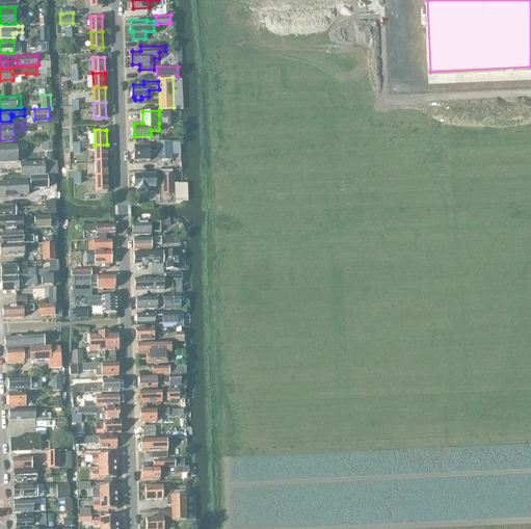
[(45,151),(53,150),(52,139),(44,140),(45,151)]
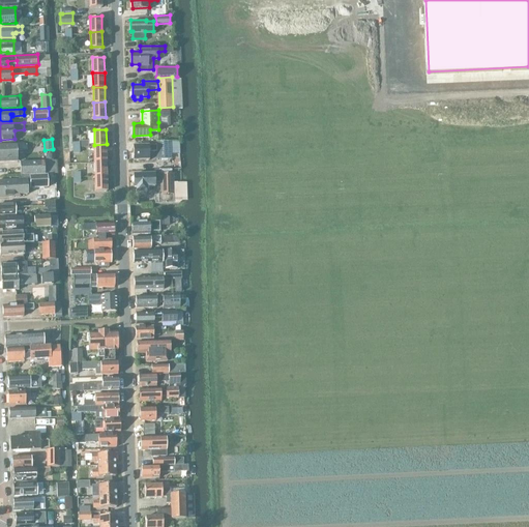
[(157,139),(157,140),(157,157),(172,156),(172,139),(157,139)]
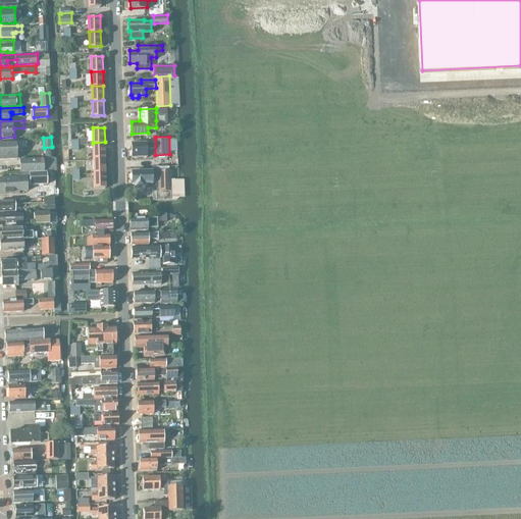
[(0,157),(18,157),(17,146),(28,146),(27,141),(24,141),(24,139),(0,140),(0,157)]
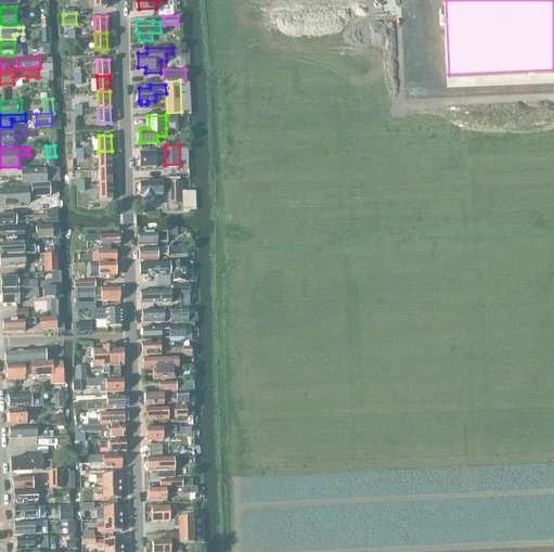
[(140,151),(141,166),(157,165),(157,156),(165,156),(164,150),(157,150),(140,151)]
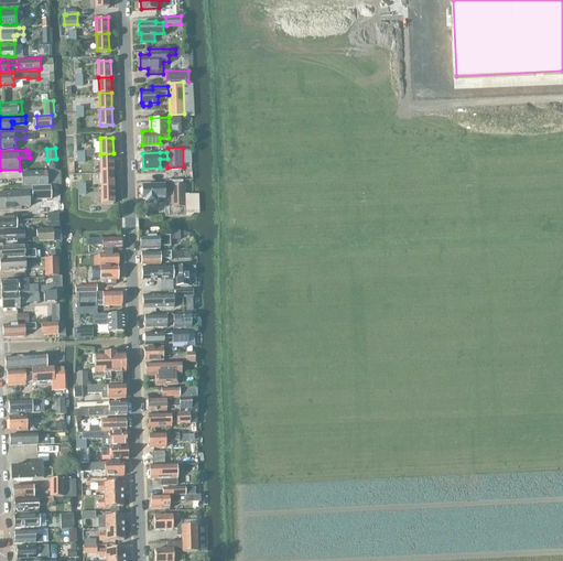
[(100,154),(101,170),(114,170),(114,153),(100,154)]
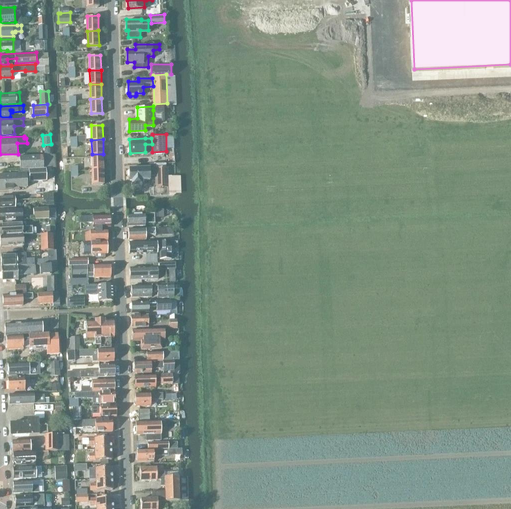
[(46,161),(55,161),(55,153),(46,152),(46,161)]
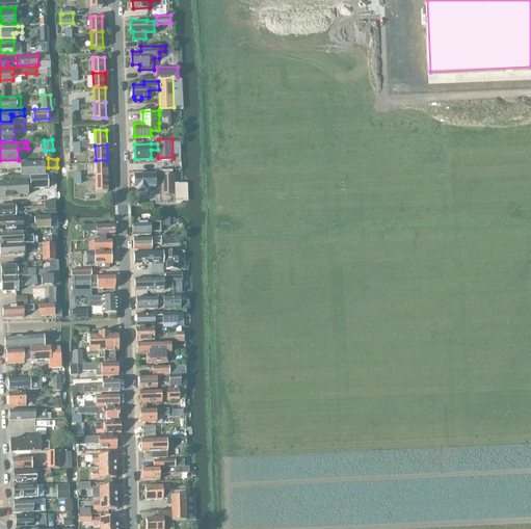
[(46,173),(46,159),(21,160),(22,174),(38,173),(46,173)]
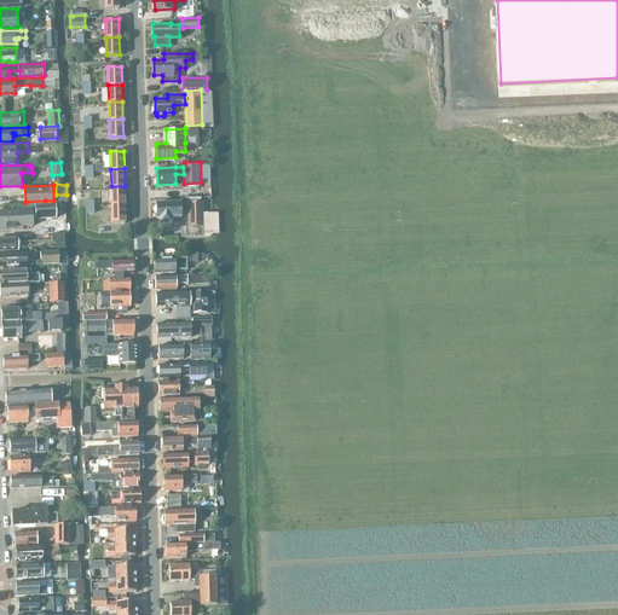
[(111,186),(111,203),(125,203),(125,186),(111,186)]
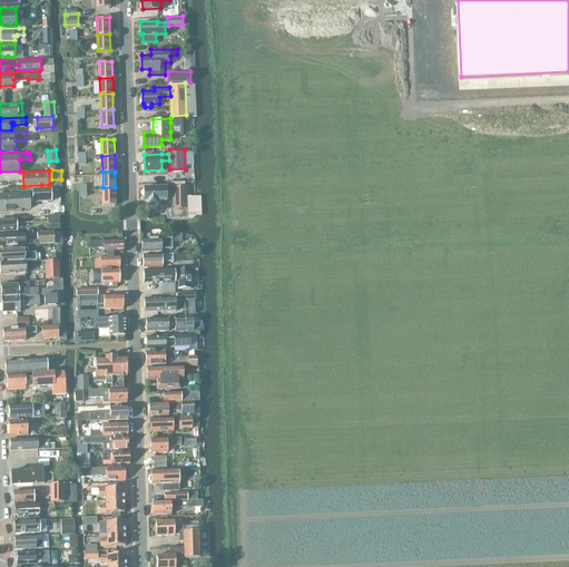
[(167,185),(167,186),(174,186),(174,193),(174,206),(167,206),(167,216),(194,215),(197,213),(197,206),(187,206),(187,184),(186,184),(186,179),(170,179),(170,181),(167,181),(167,185)]
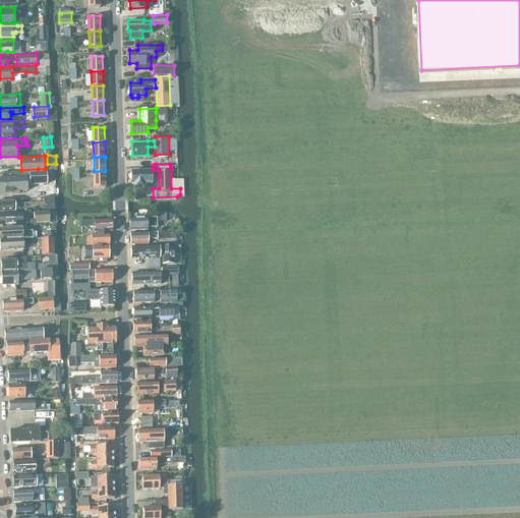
[(153,169),(132,169),(132,181),(134,181),(134,186),(146,186),(146,181),(153,181),(153,176),(159,176),(159,170),(153,170),(153,169)]
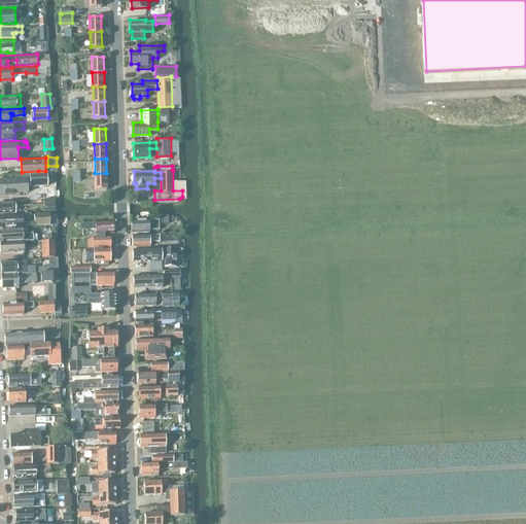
[(20,177),(0,177),(0,194),(21,194),(21,190),(28,190),(28,185),(31,185),(31,184),(48,183),(47,172),(20,173),(20,177)]
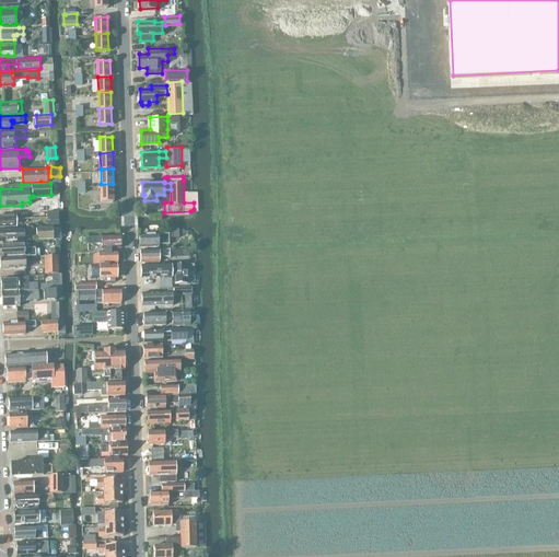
[(113,184),(101,184),(102,200),(114,199),(113,184)]
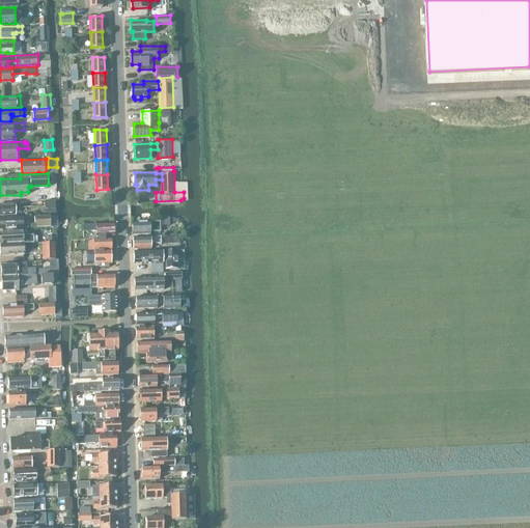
[(16,205),(24,205),(24,200),(16,201),(0,201),(0,213),(16,213),(16,205)]
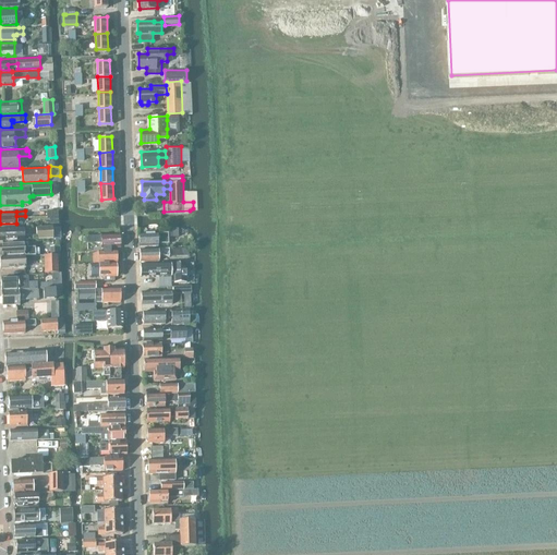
[(37,226),(37,237),(55,236),(53,225),(37,226)]
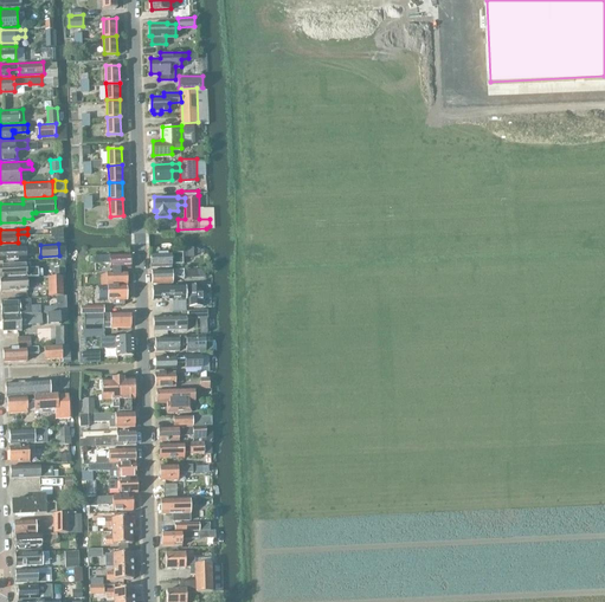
[(0,258),(27,258),(27,245),(0,245),(0,258)]
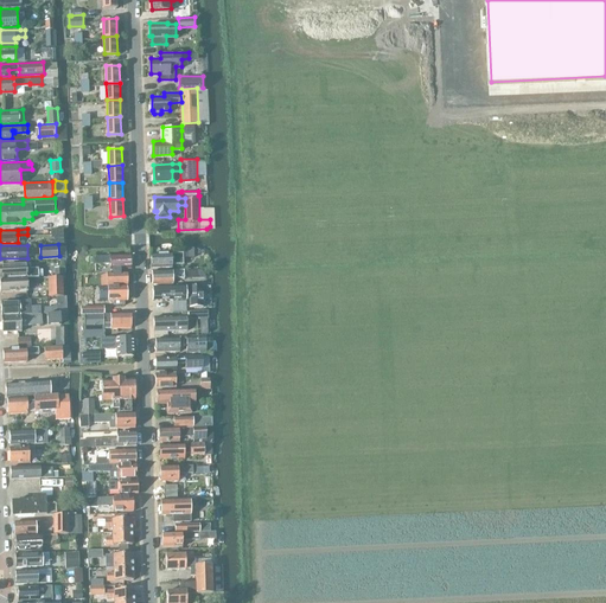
[(173,262),(184,262),(184,251),(173,252),(173,251),(152,252),(153,265),(173,265),(173,262)]
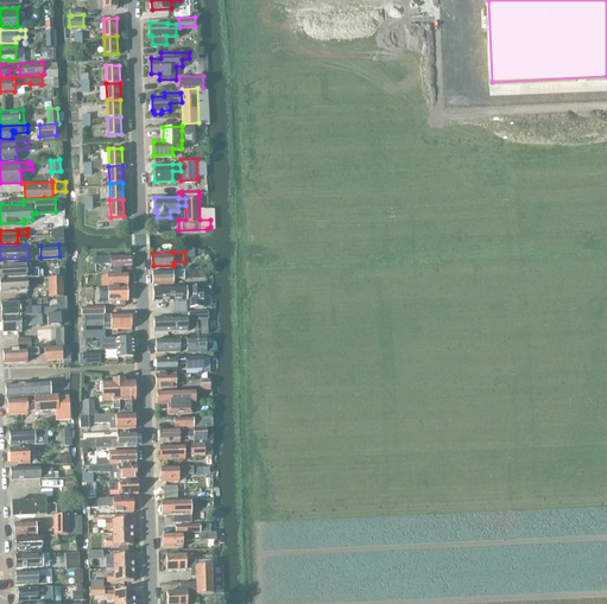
[(132,254),(96,255),(96,262),(112,261),(112,267),(113,267),(114,271),(122,271),(122,267),(132,266),(132,254)]
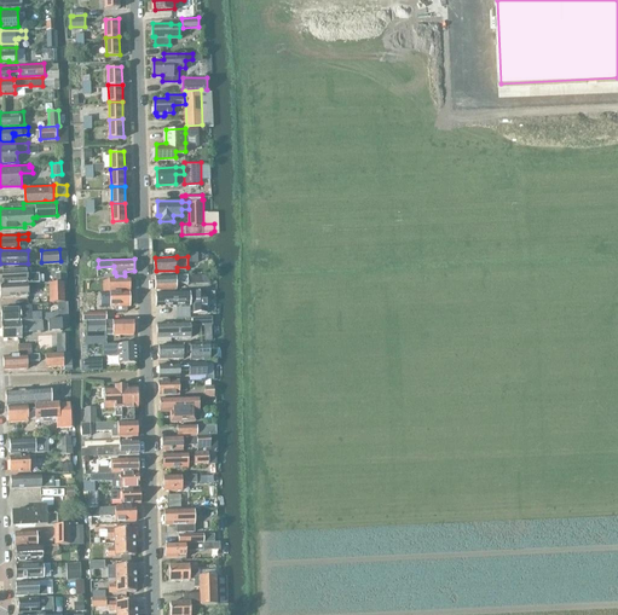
[(0,268),(0,273),(0,283),(40,280),(39,272),(21,273),(21,268),(0,268)]
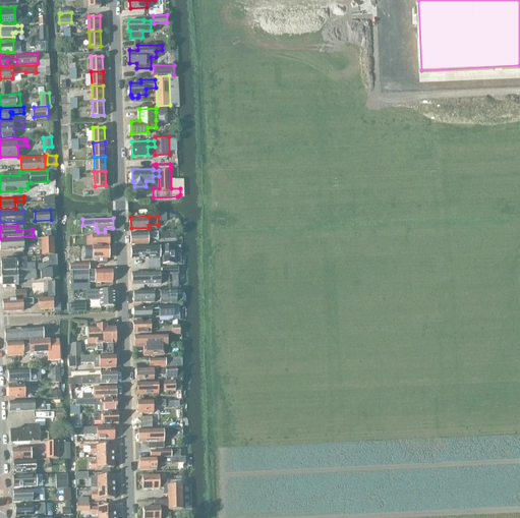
[(153,237),(159,237),(159,230),(131,231),(131,242),(149,241),(149,236),(153,236),(153,237)]
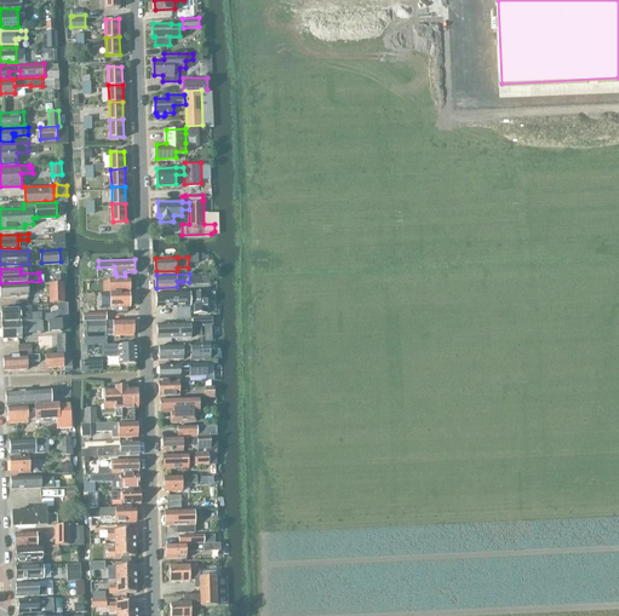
[(110,276),(110,289),(131,289),(131,276),(125,276),(116,276),(110,276)]
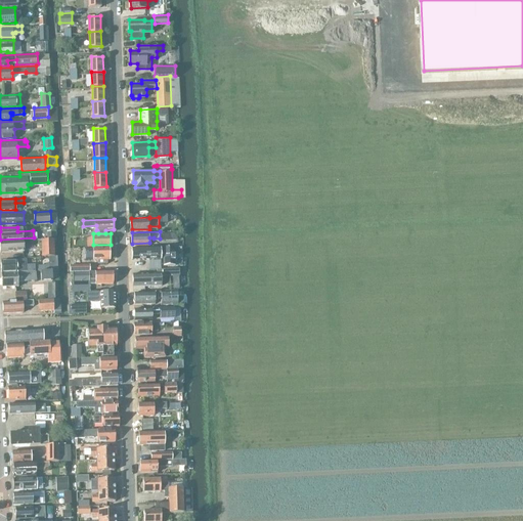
[(43,237),(43,254),(55,254),(55,237),(43,237)]
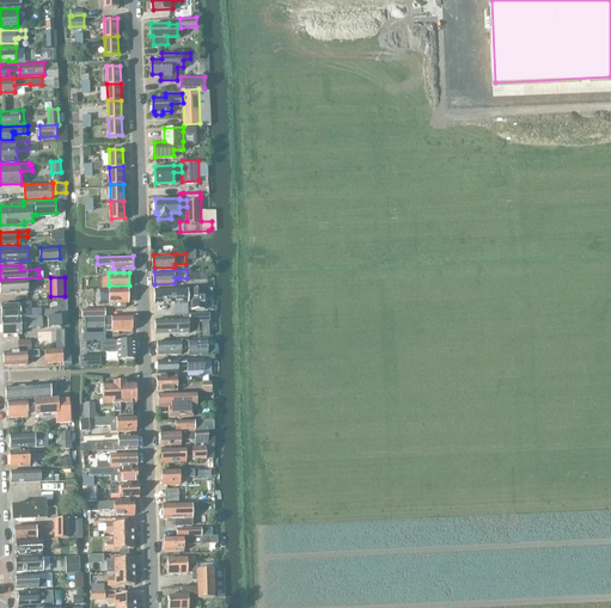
[(0,280),(1,293),(29,290),(28,278),(0,280)]
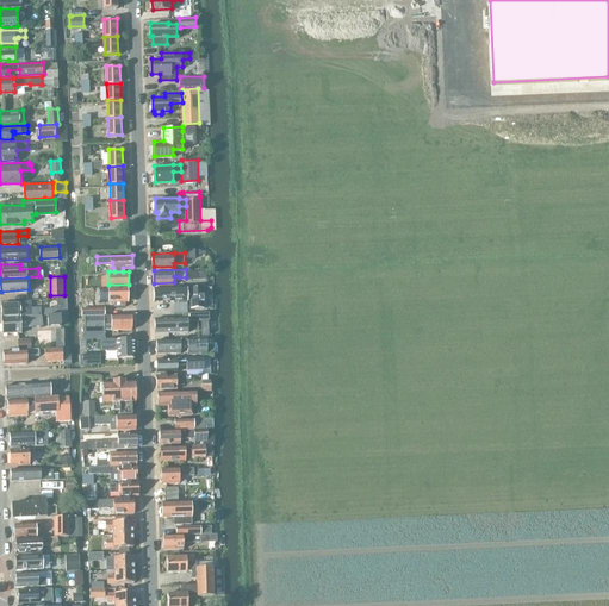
[(104,295),(104,303),(110,303),(110,300),(129,299),(129,293),(130,292),(130,289),(128,288),(128,285),(110,286),(110,295),(104,295)]
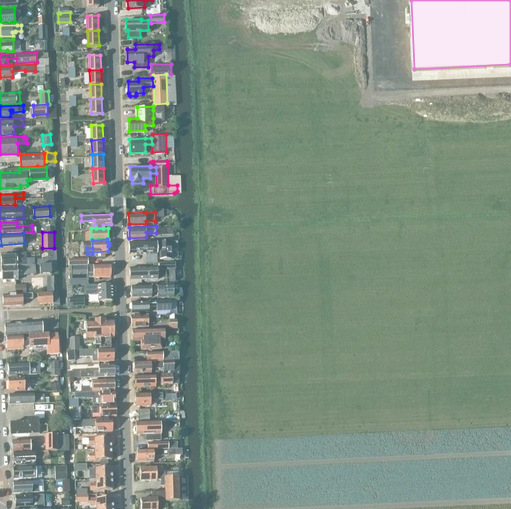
[(129,240),(130,251),(158,251),(158,239),(129,240)]
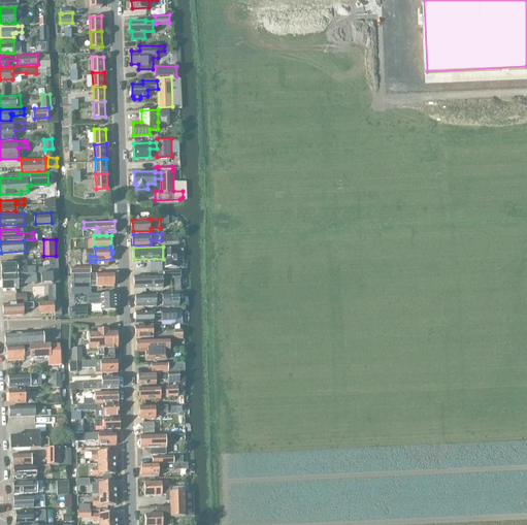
[(165,247),(166,265),(177,265),(176,247),(165,247)]
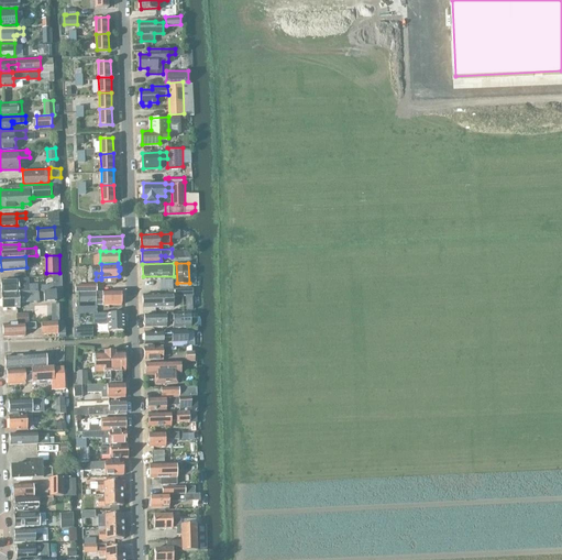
[(20,275),(19,277),(1,278),(2,291),(29,289),(29,285),(20,286),(19,280),(28,280),(28,275),(20,275)]
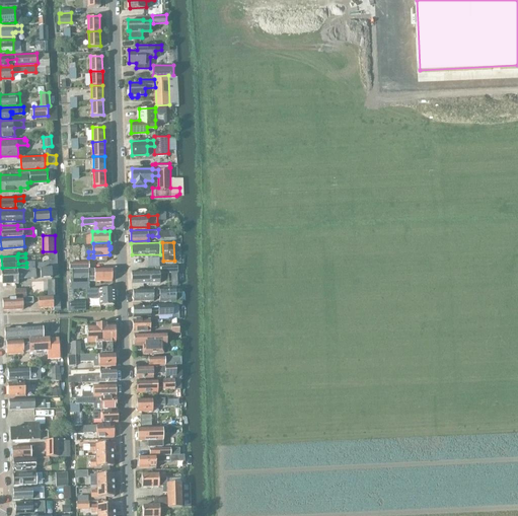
[(156,265),(156,266),(156,269),(132,270),(133,282),(161,281),(160,271),(178,271),(178,264),(156,265)]
